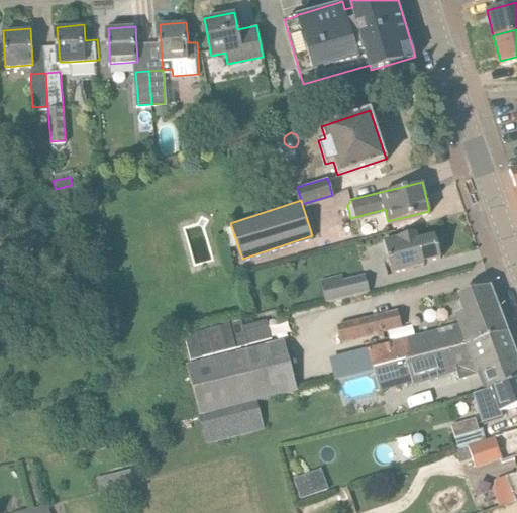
[(418,237),(416,229),(382,238),(391,269),(440,255),(434,232),(418,237)]
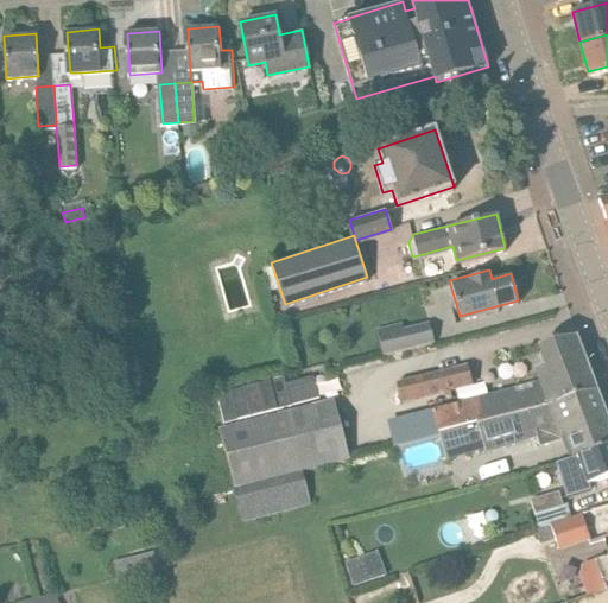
[(382,354),(434,340),(429,319),(404,324),(401,318),(374,325),(382,354)]
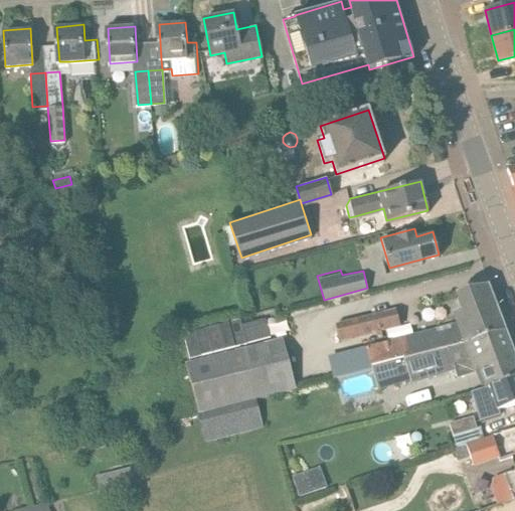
[(453,311),(456,320),(463,342),(464,341),(504,328),(488,283),(455,292),(460,309),(453,311)]
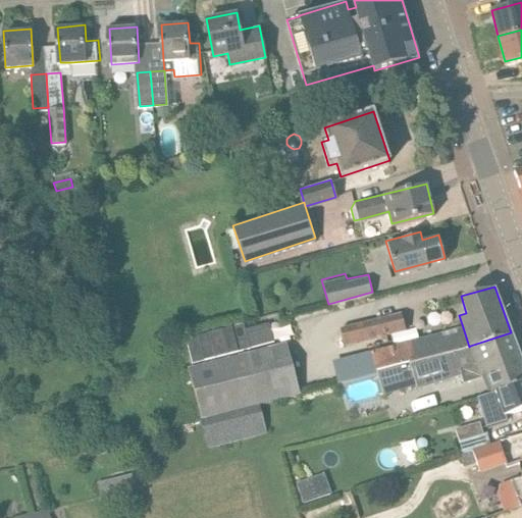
[(345,345),(406,328),(401,310),(340,326),(345,345)]
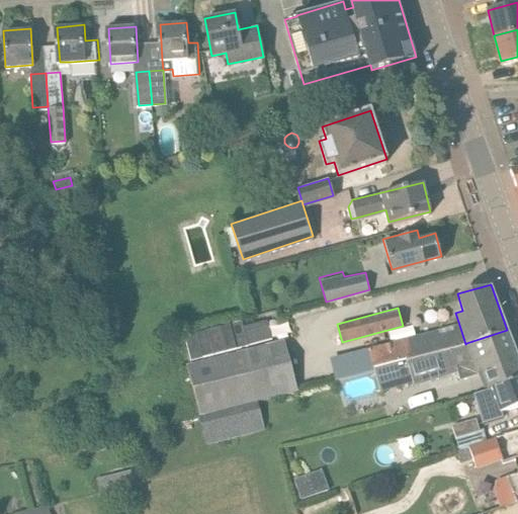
[(184,334),(190,358),(271,337),(266,317),(243,324),(242,319),(184,334)]
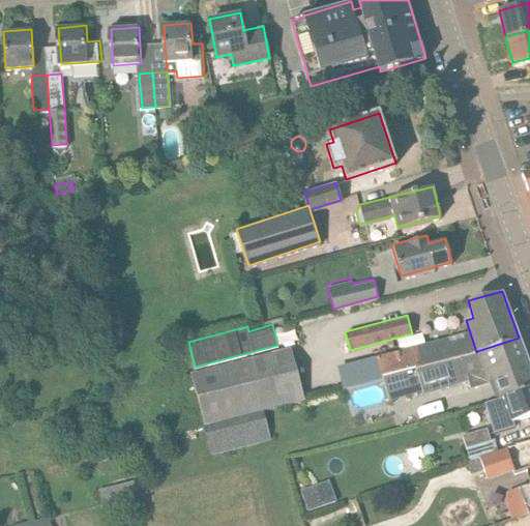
[(411,345),(416,368),(476,352),(469,329),(411,345)]
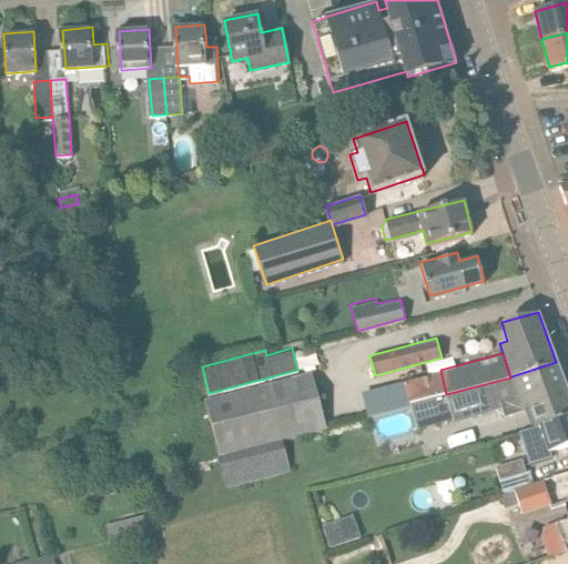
[(567,414),(567,393),(556,362),(511,376),(510,378),(446,395),(454,422),(501,408),(499,401),(517,396),(521,410),(535,405),(540,423),(523,429),(523,430),(567,414)]
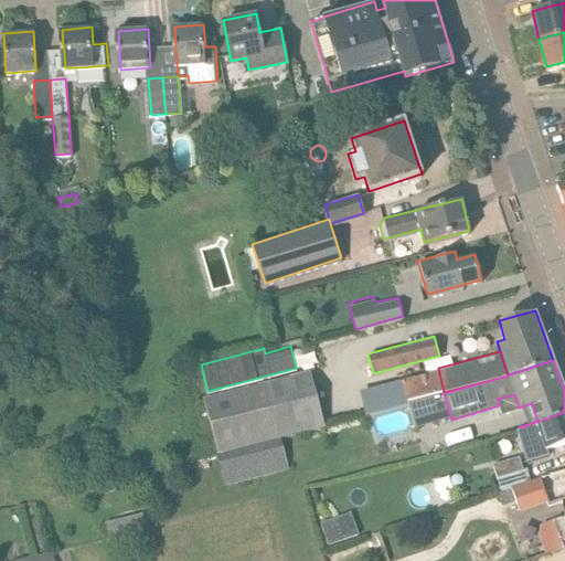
[(217,452),(263,440),(324,424),(310,368),(203,395),(217,452)]
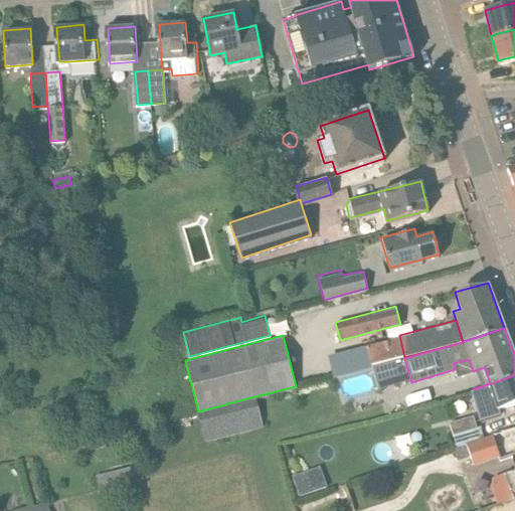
[(393,360),(404,357),(399,335),(366,344),(329,354),(335,375),(393,360)]
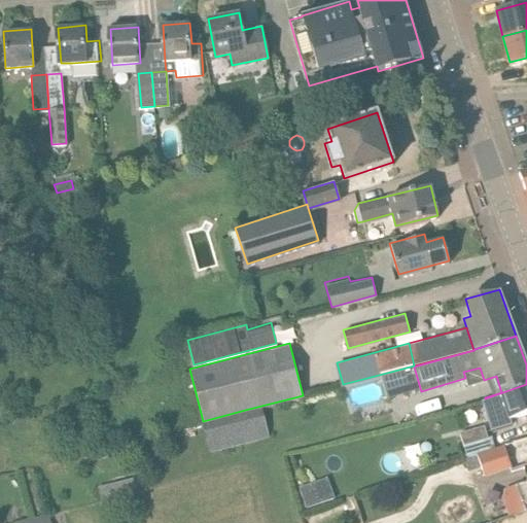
[(526,384),(485,398),(492,421),(526,411),(526,384)]
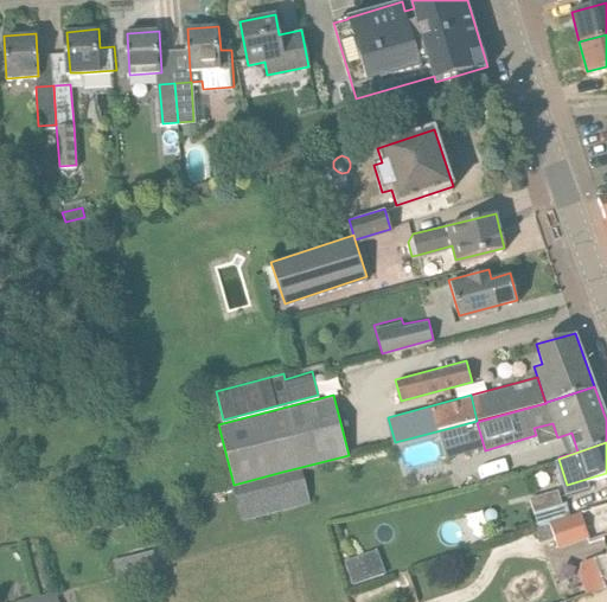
[(538,520),(569,513),(563,485),(531,492),(538,520)]
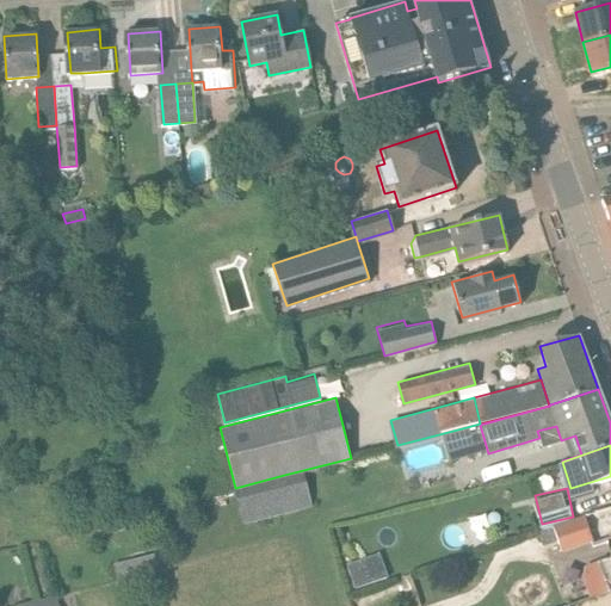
[(610,504),(584,513),(591,537),(593,542),(610,536),(610,504)]
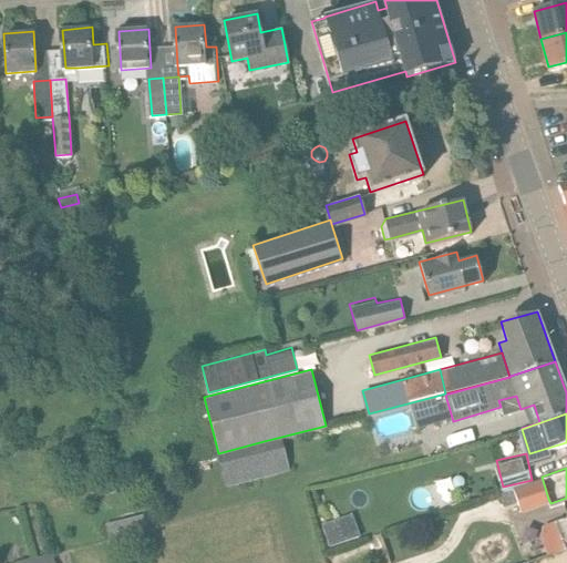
[(513,487),(521,508),(548,499),(542,477),(513,487)]
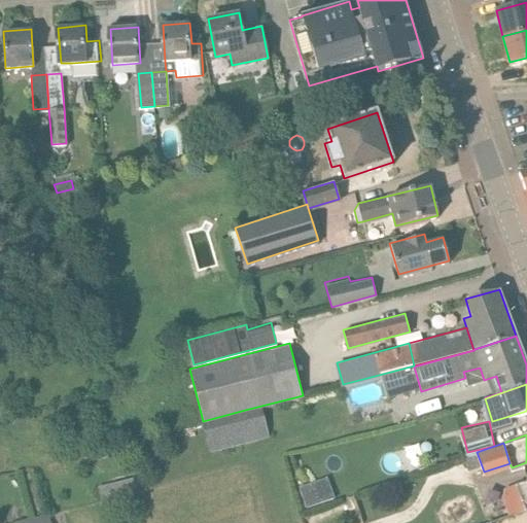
[(134,477),(100,486),(103,499),(138,490),(134,477)]
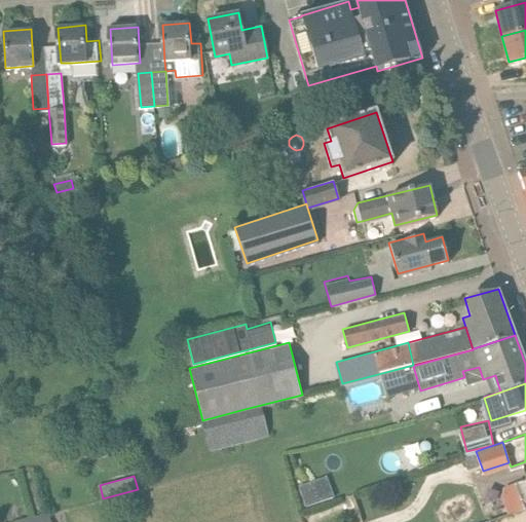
[(525,477),(502,485),(500,496),(506,514),(525,507),(525,477)]
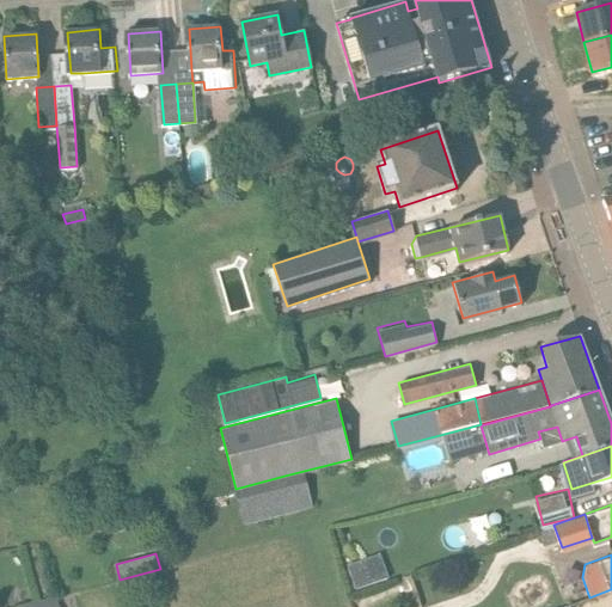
[(356,588),(372,582),(363,558),(347,564),(356,588)]
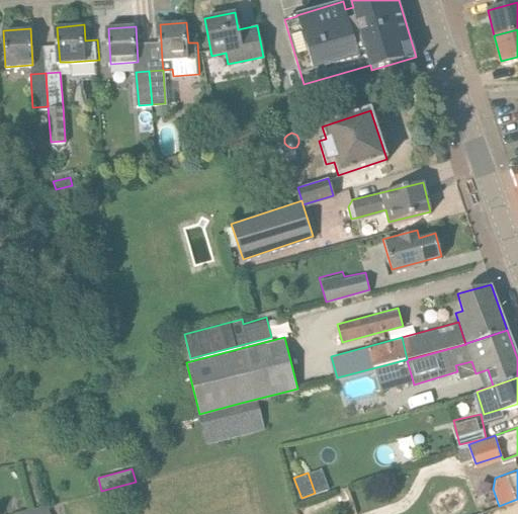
[(15,513),(50,513),(48,503),(14,511),(15,513)]
